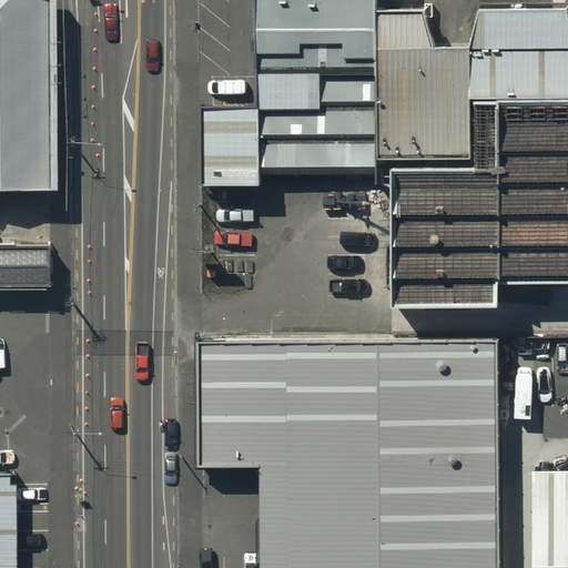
[(0,0),(0,188),(47,188),(46,0),(0,0)]
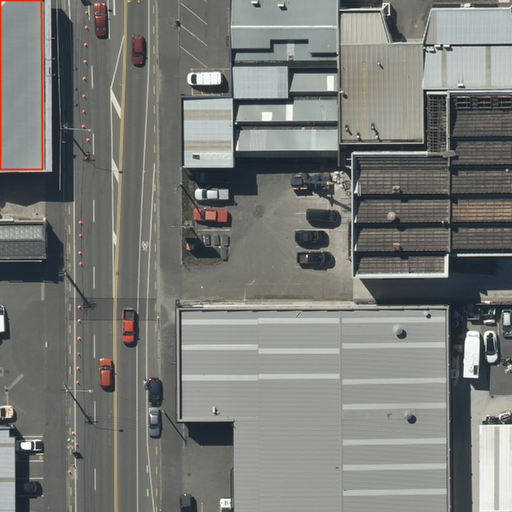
[(335,0),(233,0),(233,95),(184,95),(185,167),(236,167),(236,151),(336,151),(335,0)]
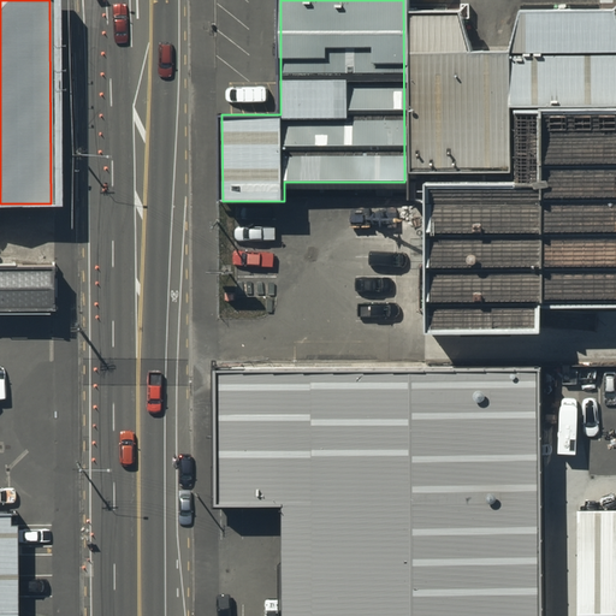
[(463,0),(406,0),(409,140),(505,140),(504,73),(615,73),(615,0),(513,0),(508,18),(469,18),(463,0)]
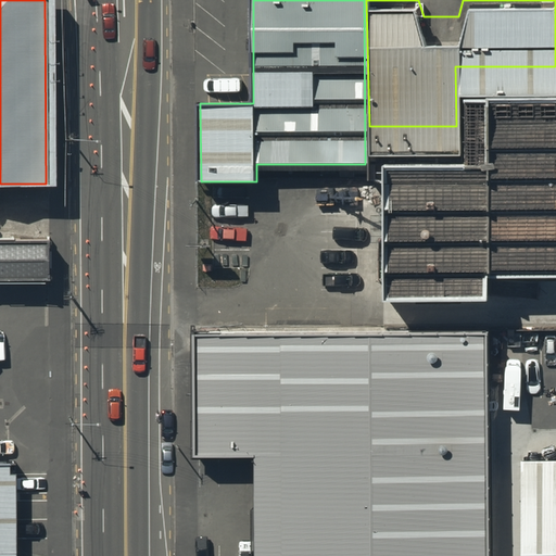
[(555,68),(460,70),(460,134),(381,135),(382,274),(485,274),(484,251),(555,250),(555,68)]
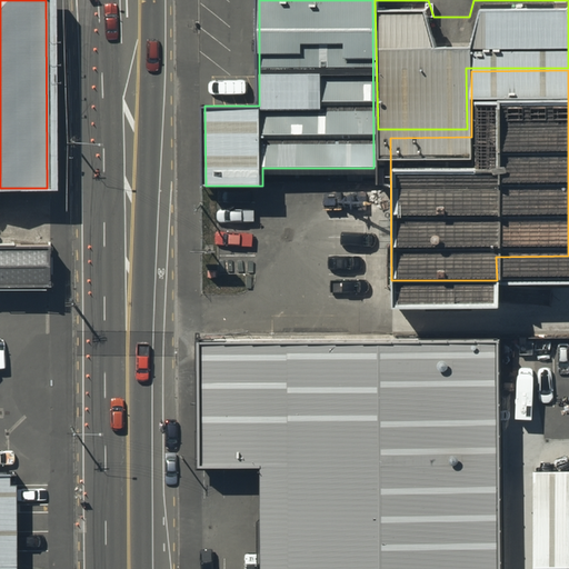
[(0,282),(55,283),(55,238),(0,238),(0,282)]
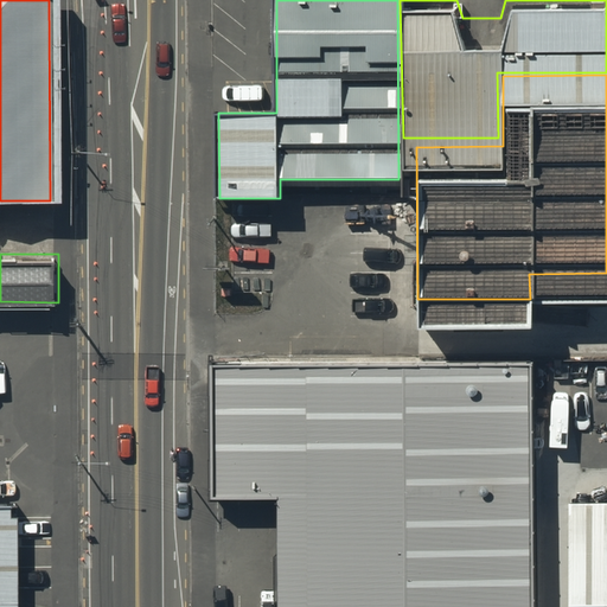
[(212,461),(273,460),(273,606),(531,606),(530,336),(212,337),(212,461)]
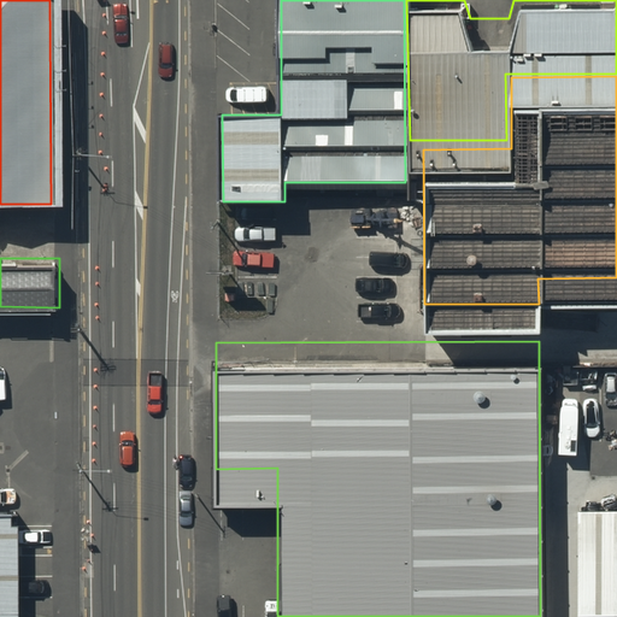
[(616,616),(616,483),(574,485),(574,616),(616,616)]
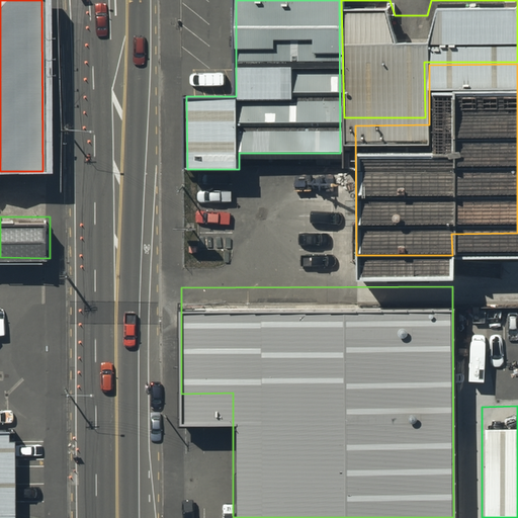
[(0,517),(25,517),(25,428),(0,428),(0,517)]
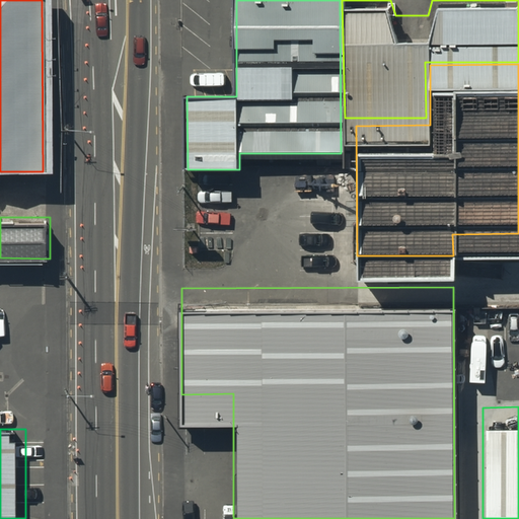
All buildings are outlined.
